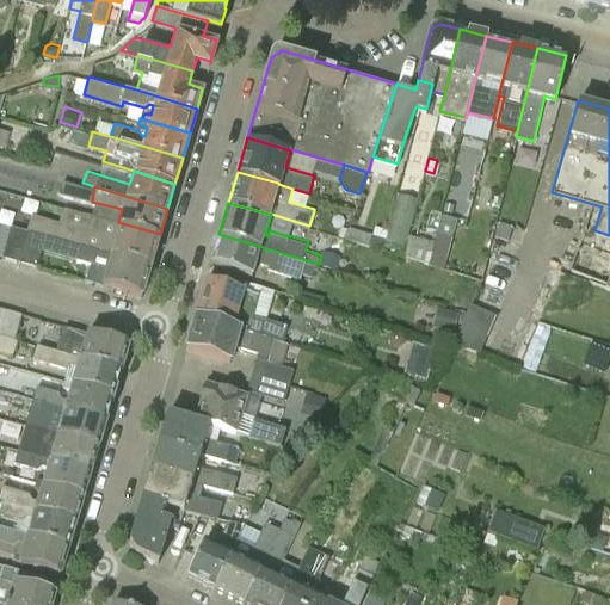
[(61,220),(32,211),(28,228),(44,233),(81,245),(82,244),(152,264),(160,234),(118,222),(66,207),(61,220)]
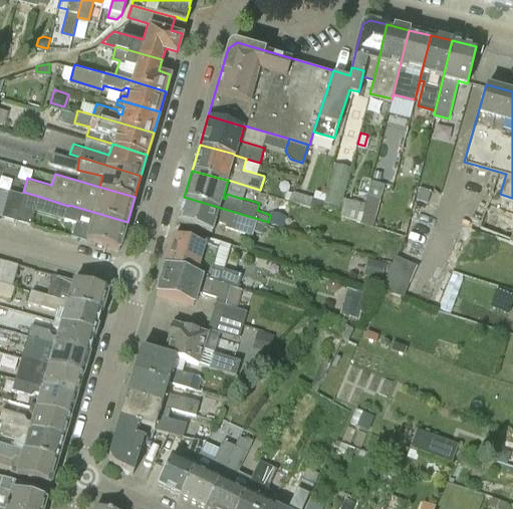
[(366,193),(370,178),(362,176),(358,191),(366,193)]
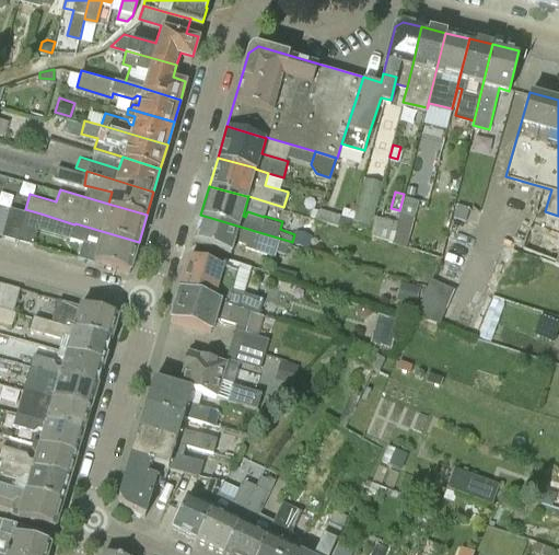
[(406,194),(402,211),(415,216),(420,197),(406,194)]
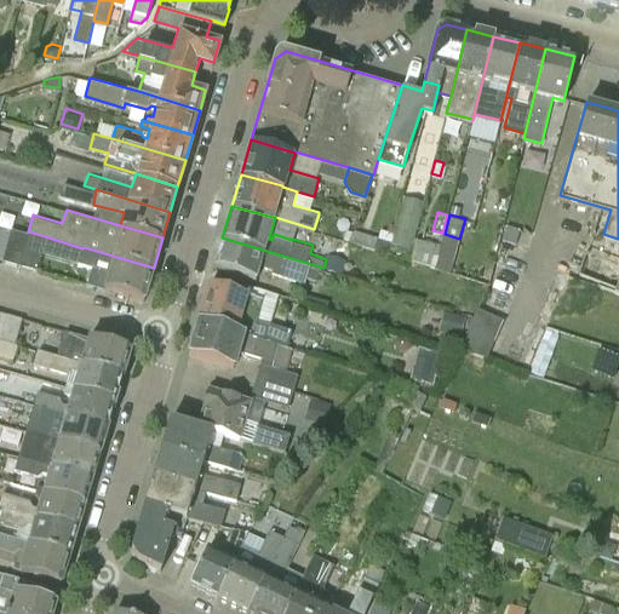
[(508,222),(503,236),(517,240),(521,227),(508,222)]
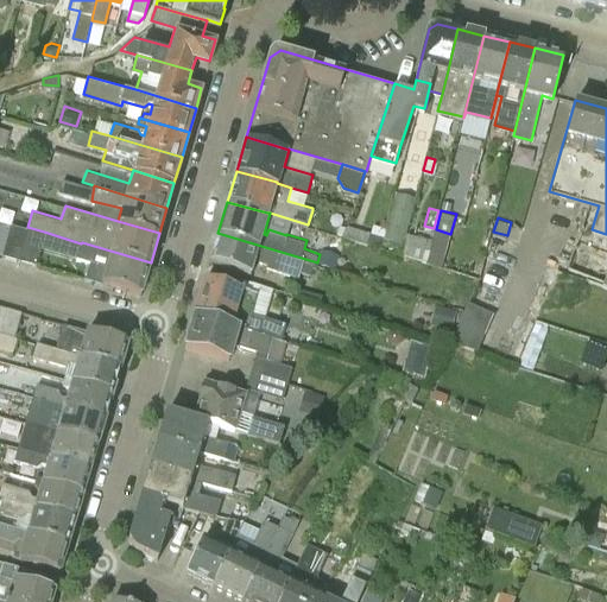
[(0,253),(2,254),(11,225),(0,221),(0,253)]
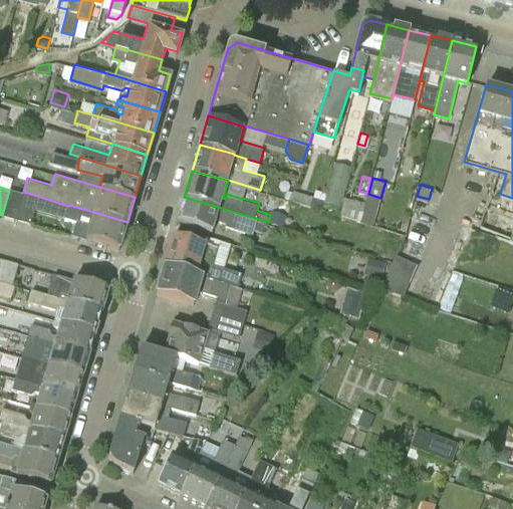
[(2,215),(16,219),(23,192),(9,189),(9,190),(2,215)]
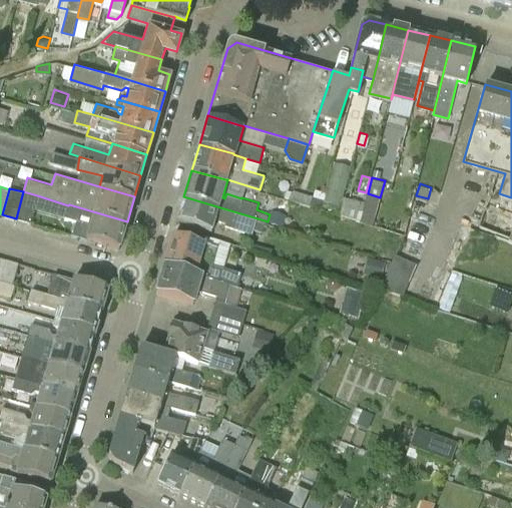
[(291,197),(322,207),(325,198),(294,188),(293,189),(291,196),(291,197)]
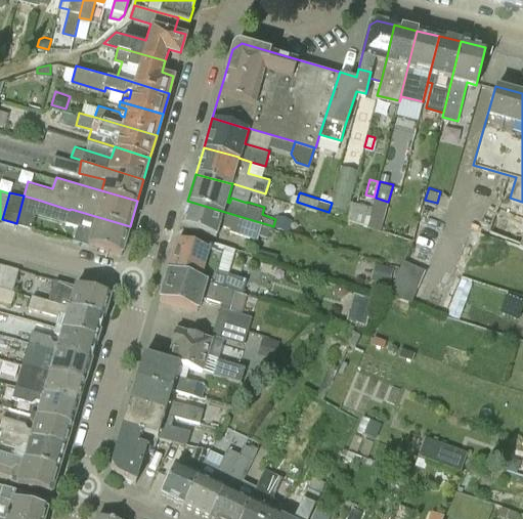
[(38,200),(24,196),(16,223),(31,226),(38,200)]
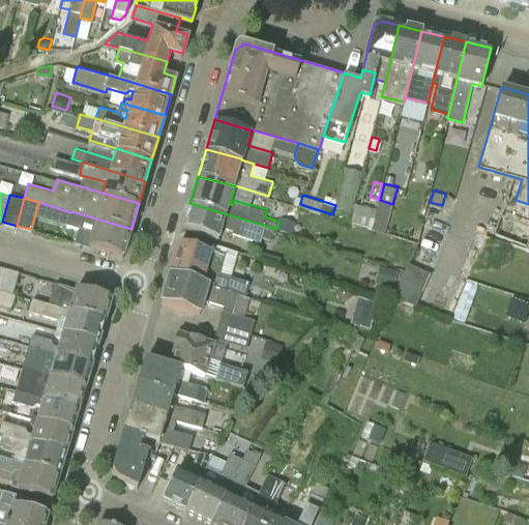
[(377,207),(355,201),(350,220),(372,226),(377,207)]
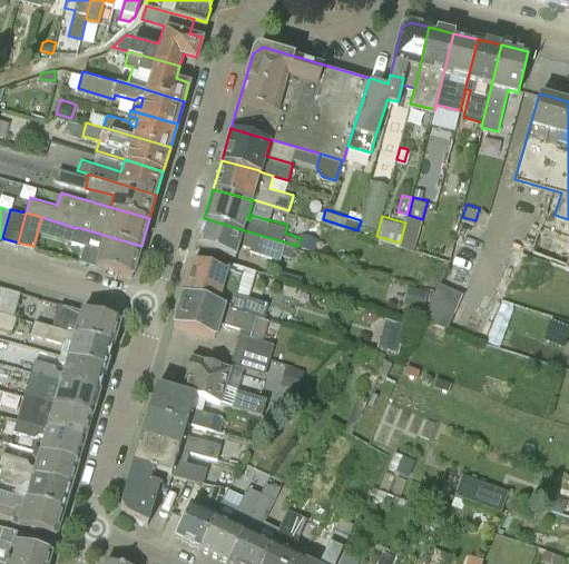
[(292,256),(294,245),(267,237),(204,218),(197,244),(236,255),(242,239),(245,240),(244,243),(252,245),(252,248),(280,258),(281,253),(292,256)]
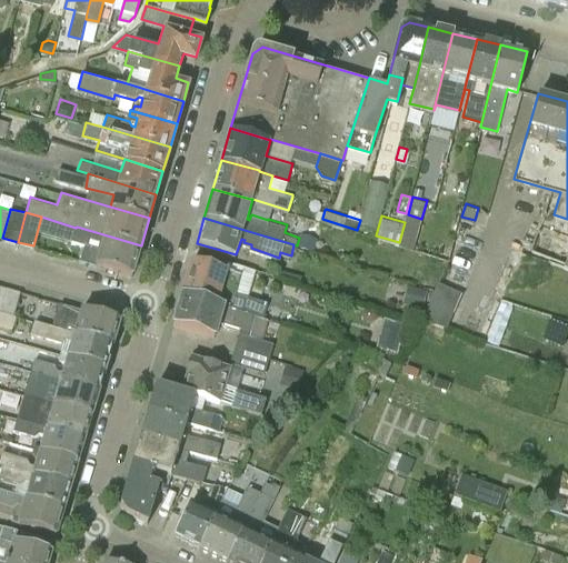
[(85,243),(80,259),(132,274),(141,245),(77,227),(76,228),(72,240),(85,243)]
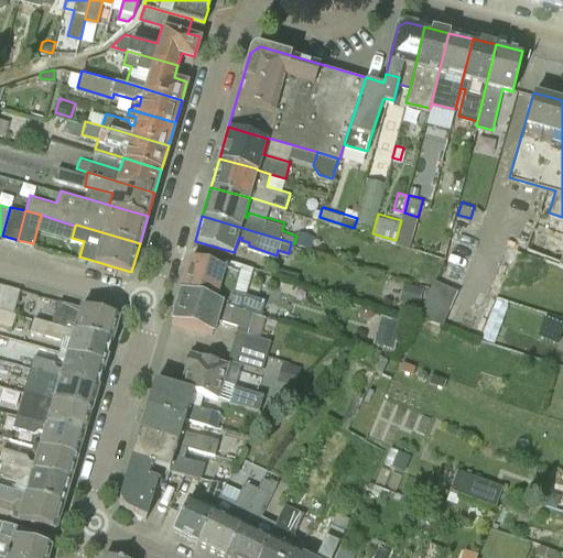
[(315,234),(299,230),(294,243),(312,248),(315,234)]
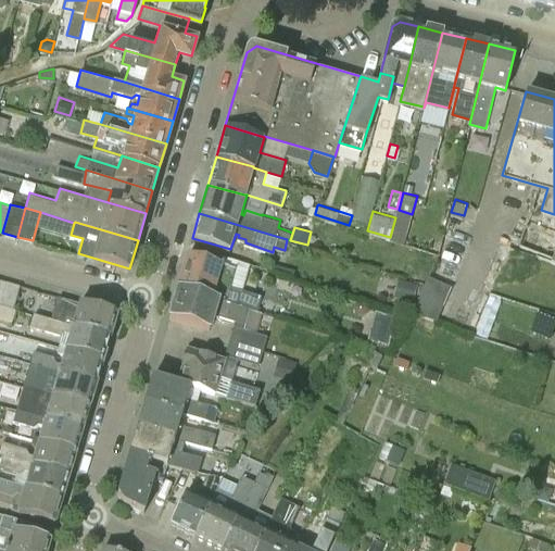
[(237,266),(188,252),(178,286),(250,308),(257,310),(261,298),(262,295),(231,285),(237,266)]
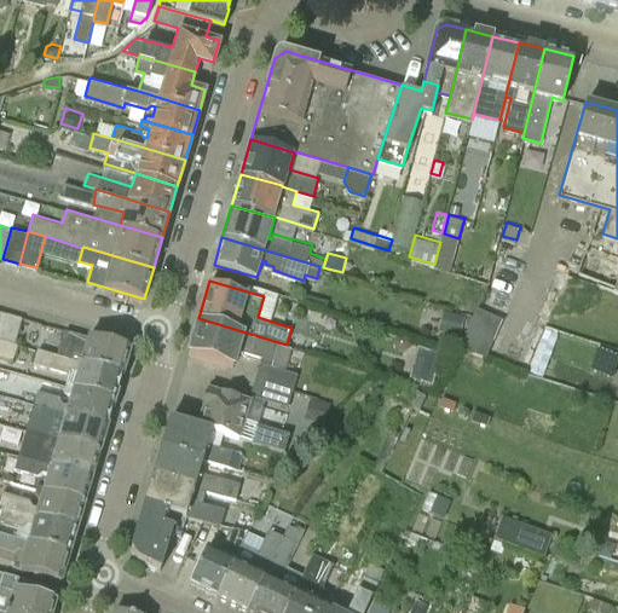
[(478,305),(460,345),(487,354),(504,317),(478,305)]
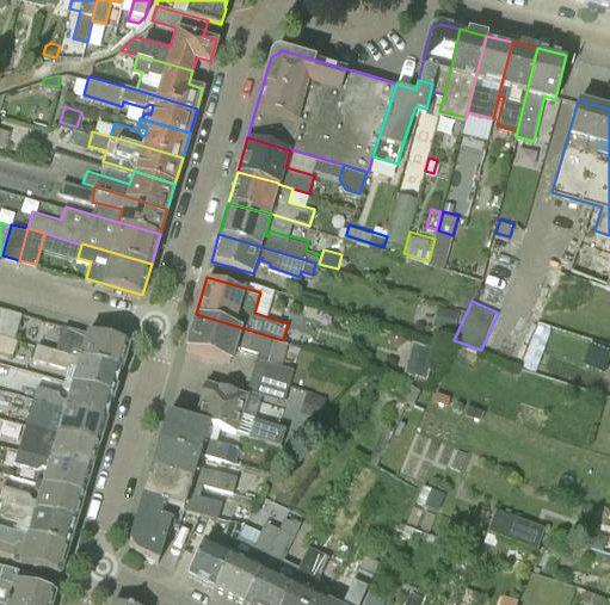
[(433,322),(455,328),(461,309),(438,303),(433,322)]
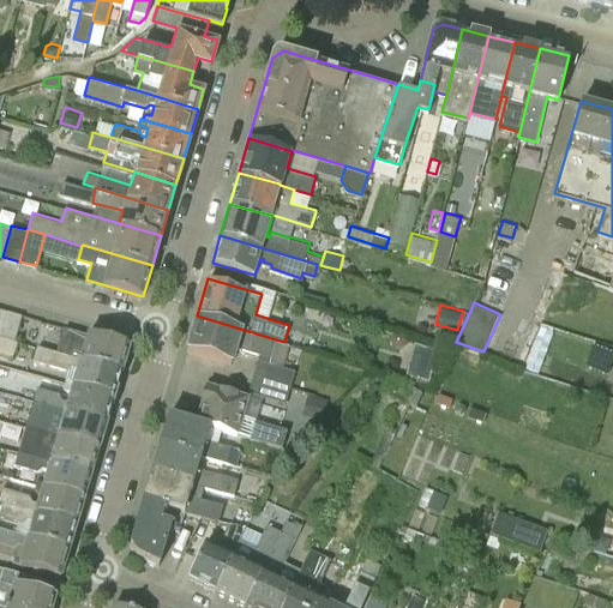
[(0,333),(16,337),(23,313),(0,306),(0,333)]
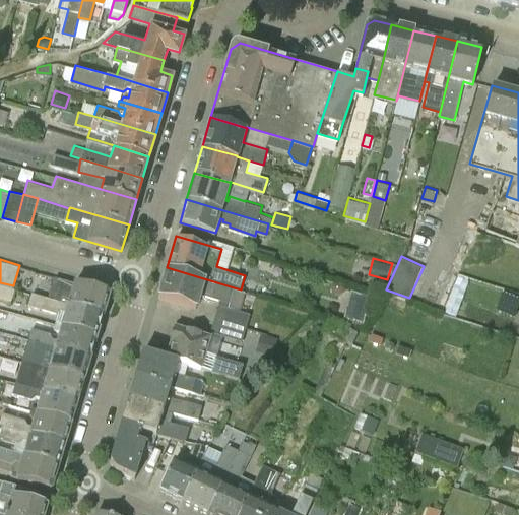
[(230,302),(234,287),(167,267),(158,296),(198,307),(202,294),(230,302)]
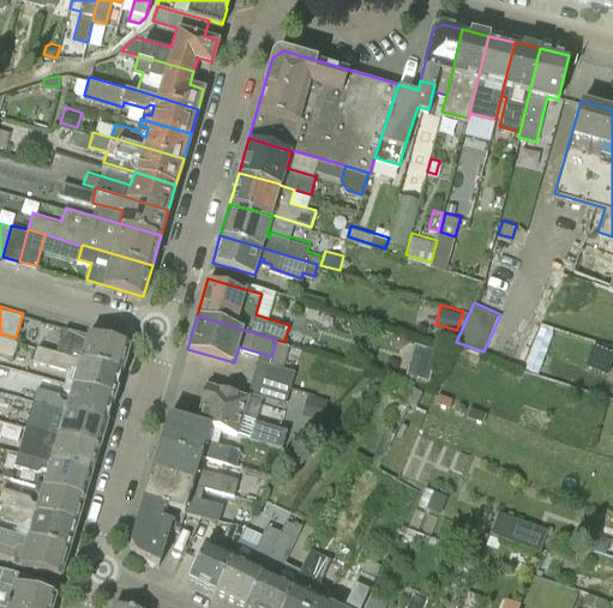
[(528,365),(540,368),(552,326),(540,323),(528,365)]
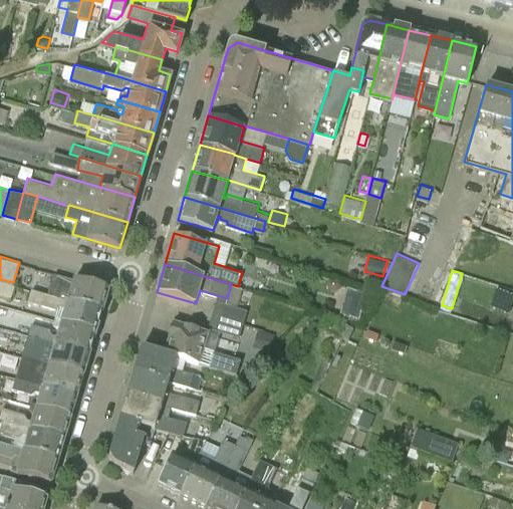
[(32,289),(101,309),(107,288),(54,272),(48,292),(32,287),(32,289)]
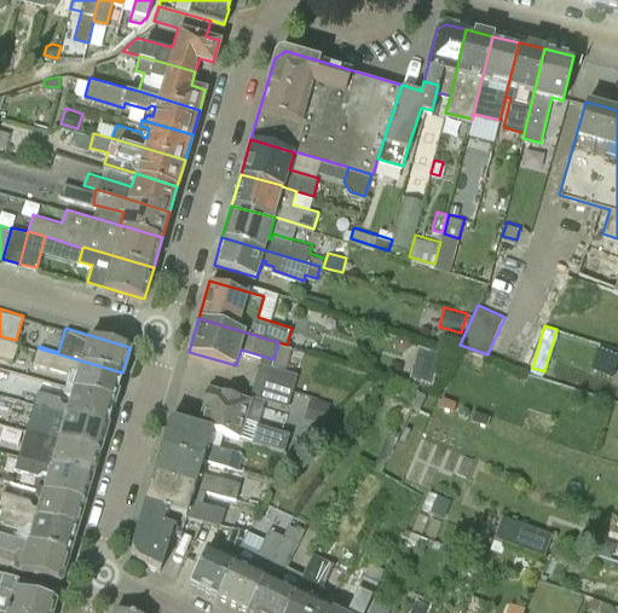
[(0,336),(0,354),(15,359),(19,341),(16,340),(0,336)]
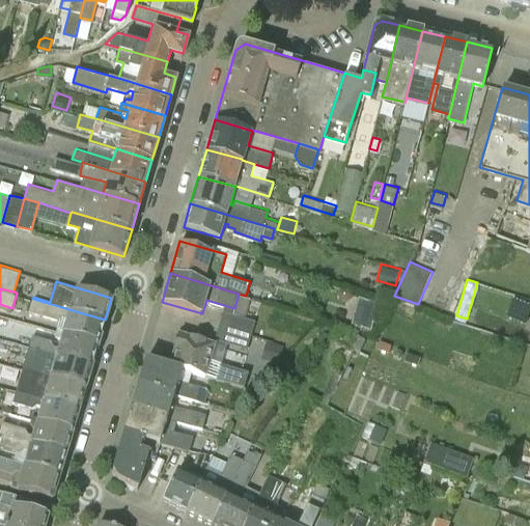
[(57,330),(98,342),(105,320),(33,299),(29,310),(58,319),(56,326),(58,326),(57,330)]
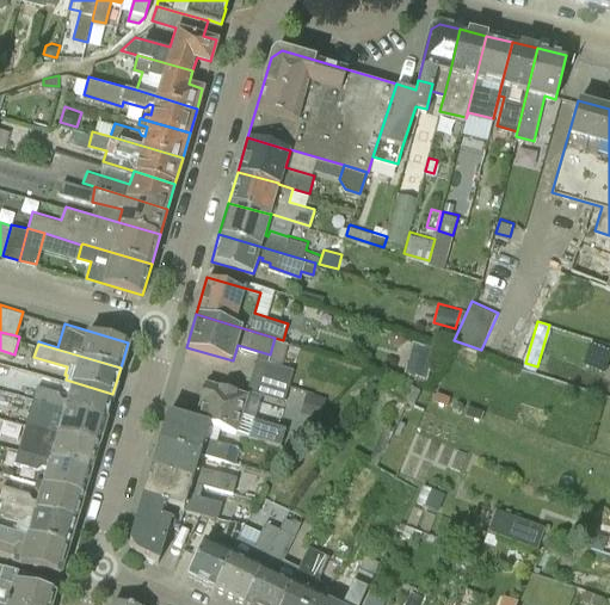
[(426,380),(432,359),(426,358),(429,351),(418,349),(416,355),(410,353),(404,374),(426,380)]
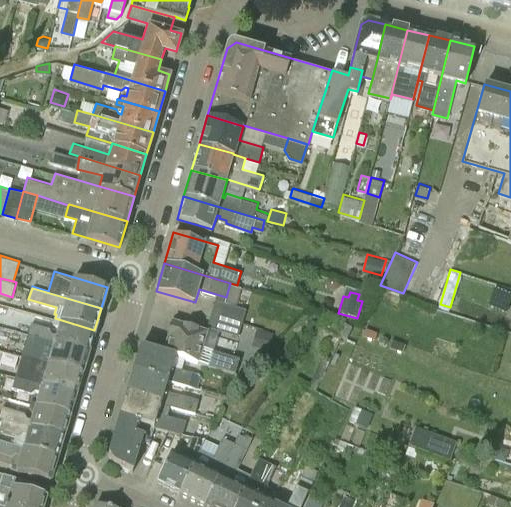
[(211,311),(243,321),(247,307),(216,298),(211,311)]
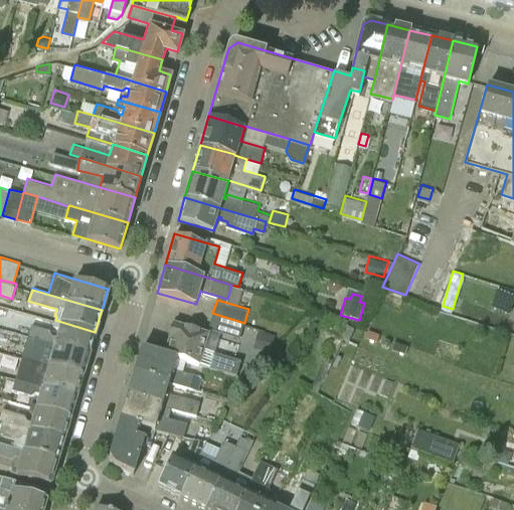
[(323,315),(314,310),(308,322),(317,327),(323,315)]
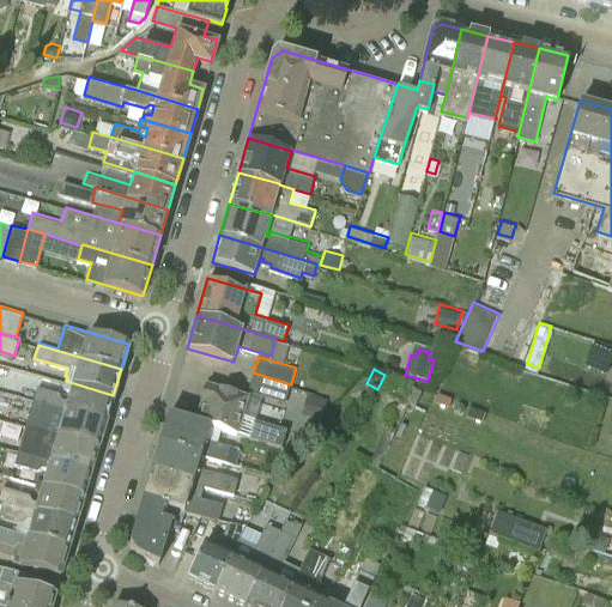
[(291,384),(253,372),(248,389),(285,401),(291,384)]
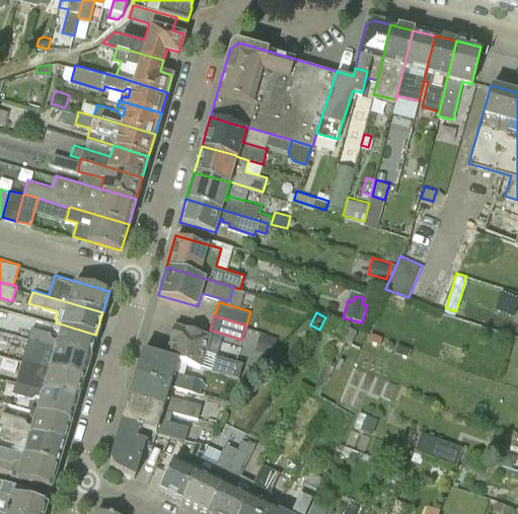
[(345,343),(347,339),(345,339),(351,325),(333,315),(322,331),(345,343)]
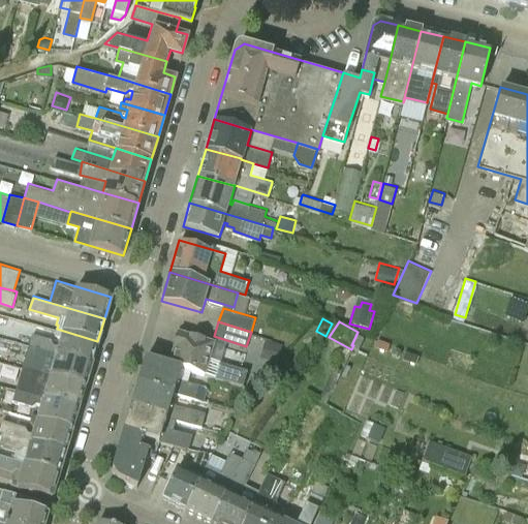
[(29,344),(91,363),(97,341),(57,329),(53,340),(52,338),(32,332),(32,334),(22,331),(20,341),(29,343),(29,344)]
